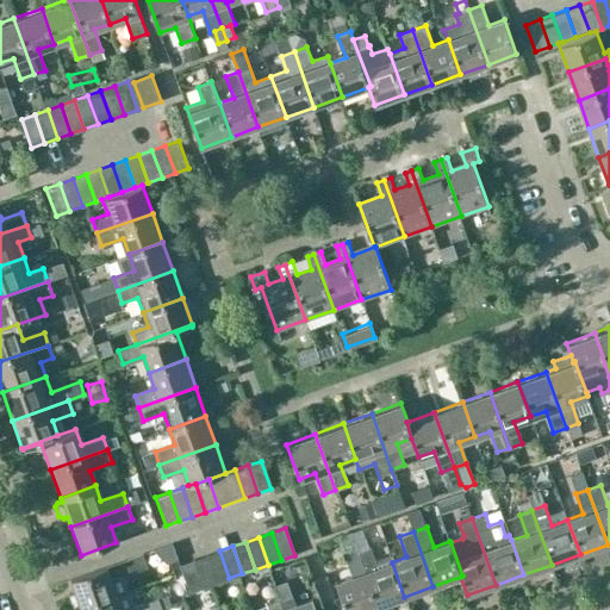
[(369,547),(356,552),(377,607),(404,597),(392,562),(390,556),(374,562),(369,547)]
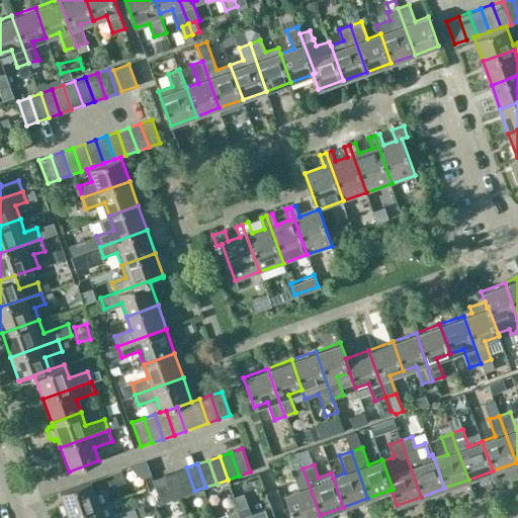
[(183,495),(194,491),(186,467),(174,471),(183,495)]
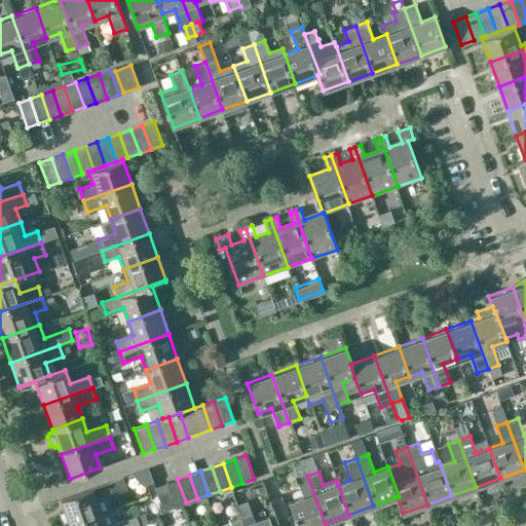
[(315,525),(325,523),(307,476),(297,480),(303,497),(288,502),(296,525),(315,525)]
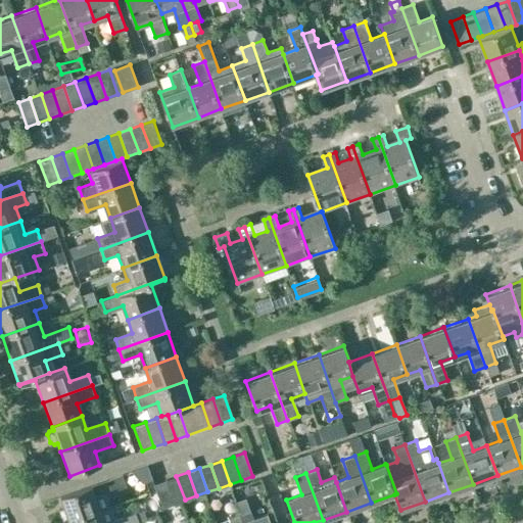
[(68,521),(99,511),(94,497),(125,487),(121,475),(59,496),(68,521)]
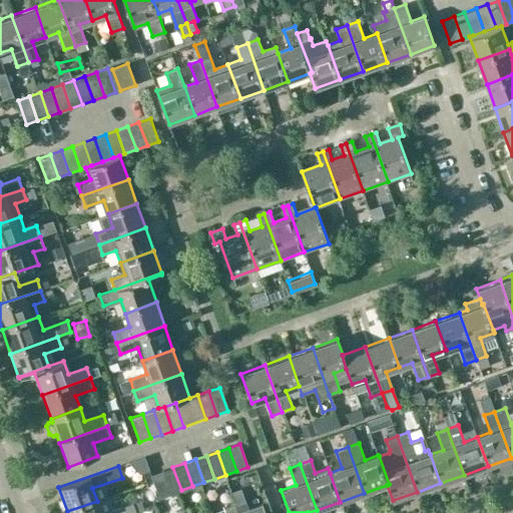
[(169,494),(181,490),(172,467),(161,471),(169,494)]
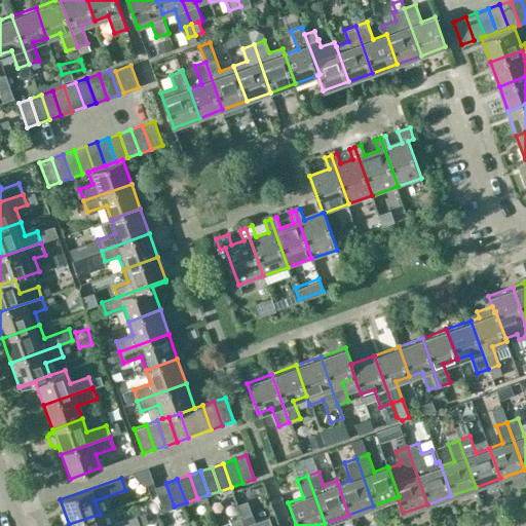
[(162,511),(174,506),(165,483),(154,487),(162,511)]
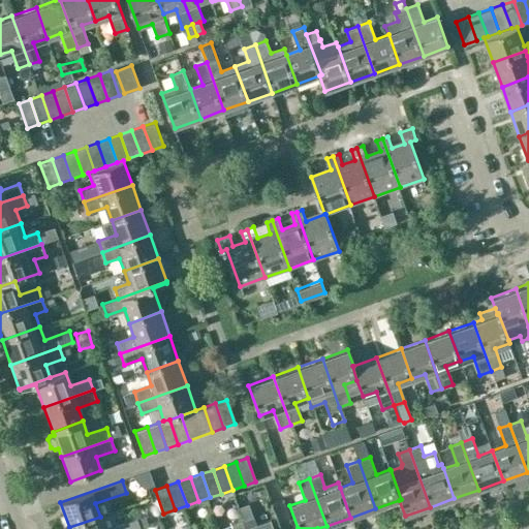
[(238,510),(242,521),(244,528),(256,528),(253,518),(250,519),(246,507),(238,510)]
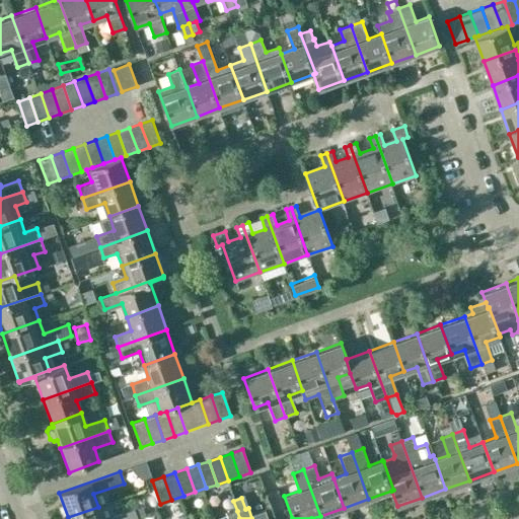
[(108,503),(98,507),(68,517),(68,518),(137,518),(134,508),(114,515),(108,503)]
